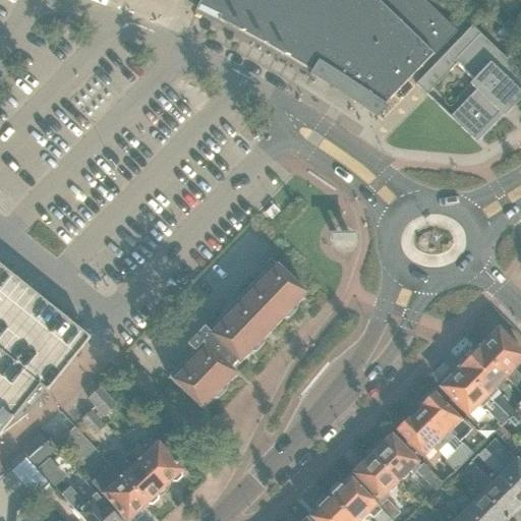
[(419,0),(200,0),(195,10),(197,11),(199,7),(220,17),(218,21),(244,35),(267,47),(289,60),(312,73),(315,69),(335,82),(333,87),(335,88),(337,83),(356,96),(354,100),(355,101),(358,97),(377,110),(373,114),(375,115),(454,34),(419,0)]
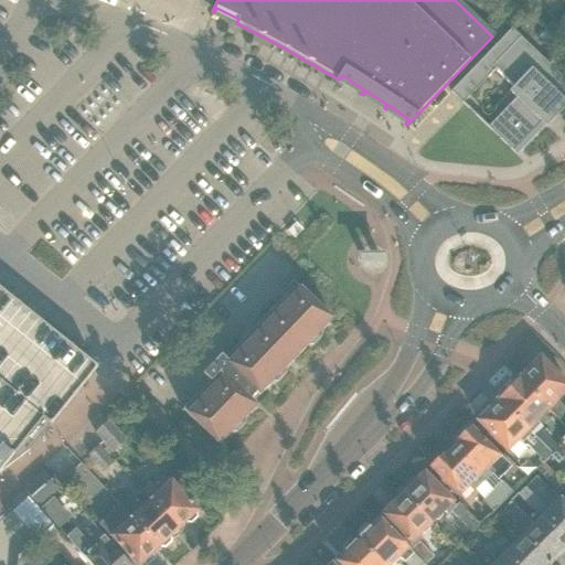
[(496,32),(500,28),(492,20),(488,24),(496,32)]
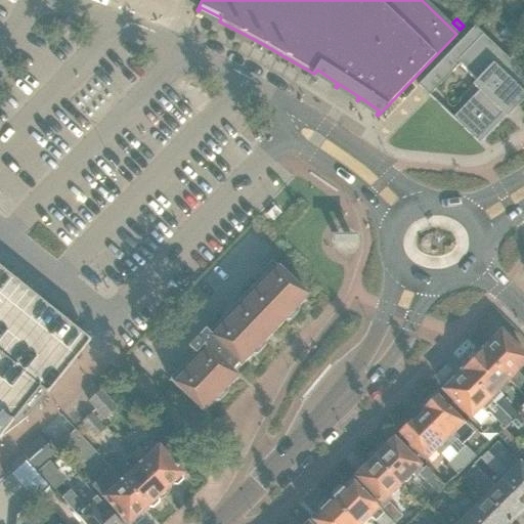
[(523,90),(523,74),(474,27),(482,35),(462,56),(453,48),(418,85),(429,96),(460,64),(476,81),(472,85),(478,91),(452,119),(476,141),(507,110),(511,114),(523,99),(523,93),(522,92),(523,90)]
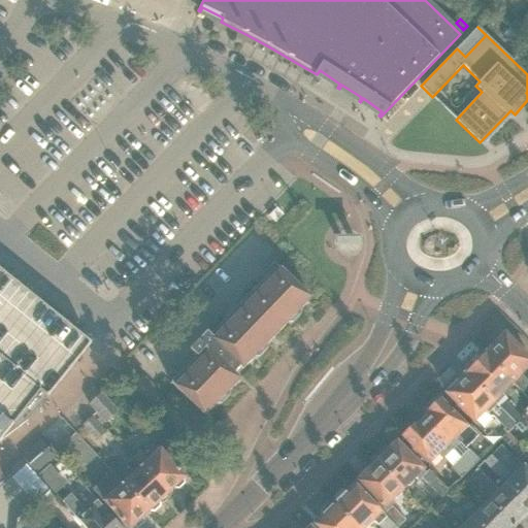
[(310,299),(273,264),(264,273),(265,274),(273,266),(279,271),(213,340),(206,333),(190,351),(200,361),(197,365),(203,370),(193,381),(187,375),(184,378),(175,387),(171,383),(170,384),(174,388),(204,417),(239,381),(233,375),(240,367),(242,370),(254,358),(252,356),(263,343),(265,345),(287,324),(285,322),(297,309),(299,311),(310,299)]
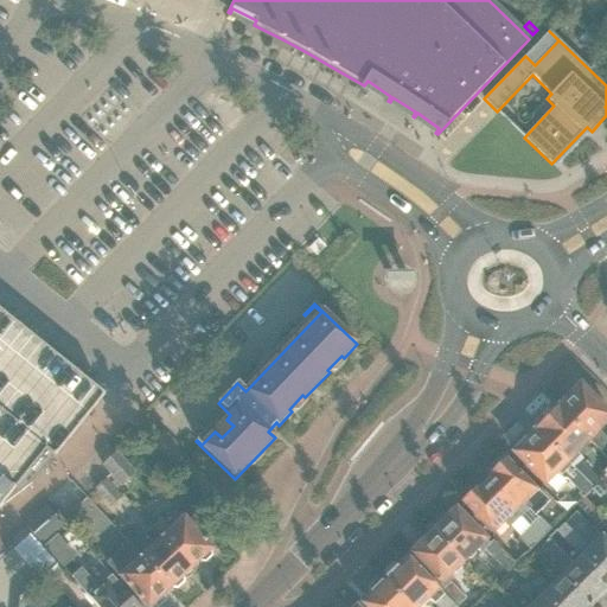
[(0,506),(31,483),(52,455),(53,458),(101,396),(0,313),(0,506)]
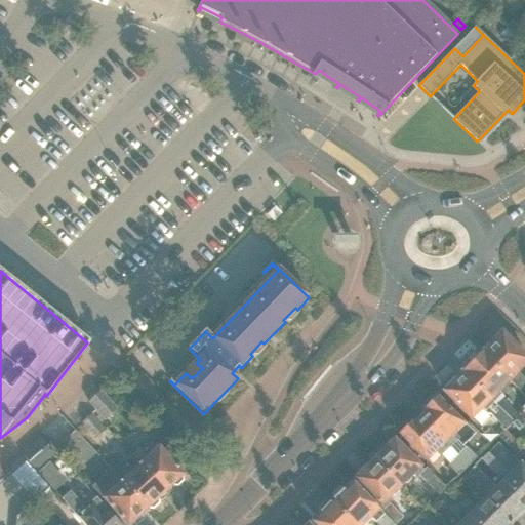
[(491,345),(483,353),(482,354),(510,380),(521,392),(524,387),(524,379),(517,372),(524,364),(524,357),(501,334),(498,336),(495,336),(490,340),(491,345)]
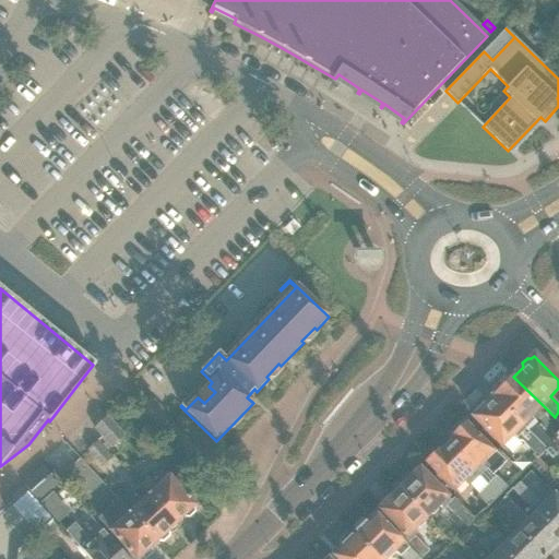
[(513,377),(514,376),(513,376),(510,378),(507,378),(501,383),(501,387),(492,396),(522,425),(523,425),(543,405),(513,377)]
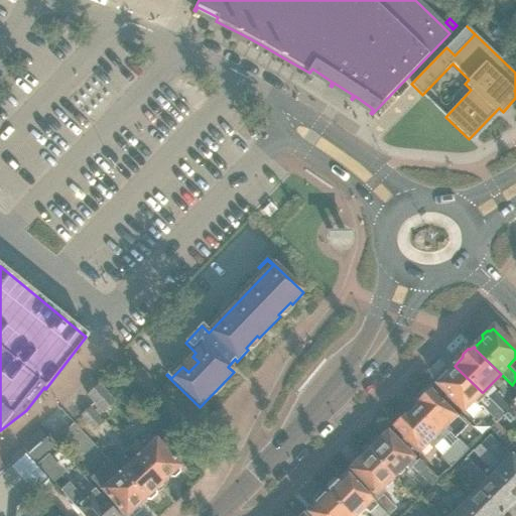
[(504,414),(483,392),(482,392),(455,366),(455,367),(446,375),(442,375),(438,379),(438,383),(436,385),(463,412),(473,402),(478,407),(481,407),(493,418),(491,420),(495,423),(504,414)]
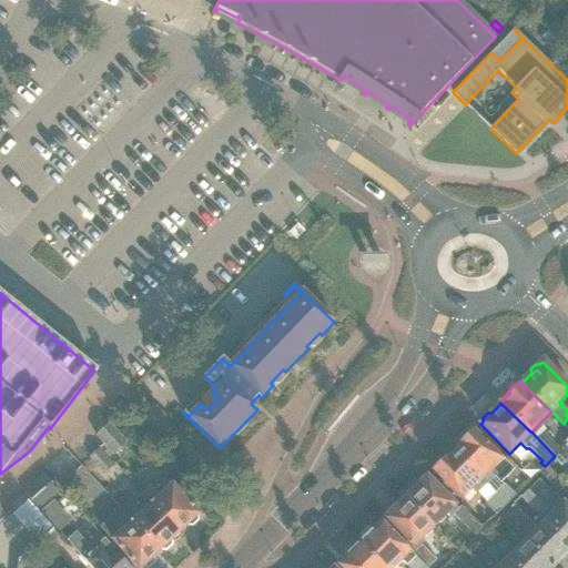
[(99,447),(109,458),(112,454),(113,455),(127,444),(109,424),(95,436),(103,444),(99,447)]
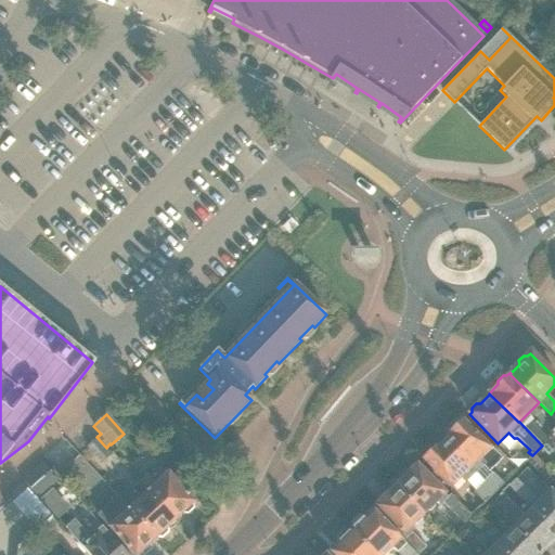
[(444,442),(494,493),(503,483),(492,473),(492,474),(488,469),(500,459),(463,421),(461,423),(456,423),(451,427),(451,433),(449,435),(450,436),(444,442)]
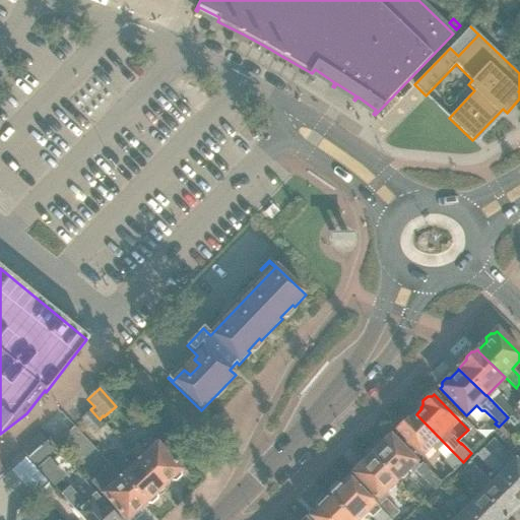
[(519,404),(509,416),(516,424),(519,418),(519,404)]
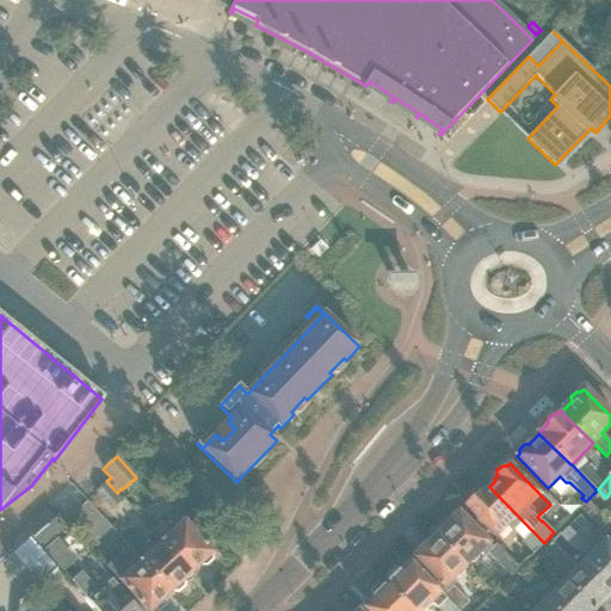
[(116,493),(117,493),(106,481),(94,492),(111,510),(123,499),(116,493)]
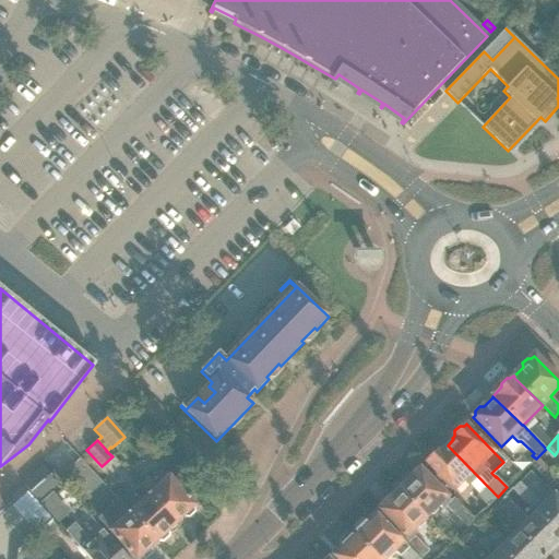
[(72,477),(85,464),(64,442),(51,455),(72,477)]
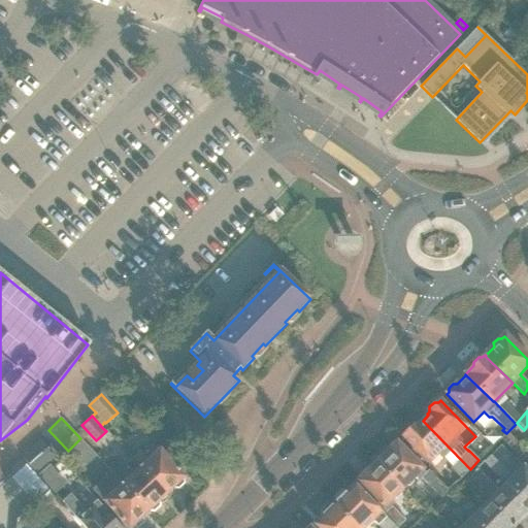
[(461,479),(470,469),(423,421),(417,426),(416,425),(414,427),(408,427),(404,431),(404,436),(402,438),(429,465),(439,455),(443,459),(447,456),(454,464),(451,467),(461,479)]
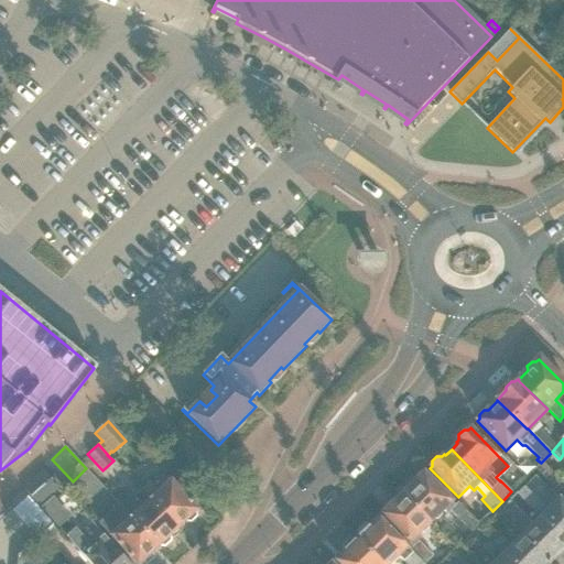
[(555,488),(561,481),(542,462),(535,468),(555,488)]
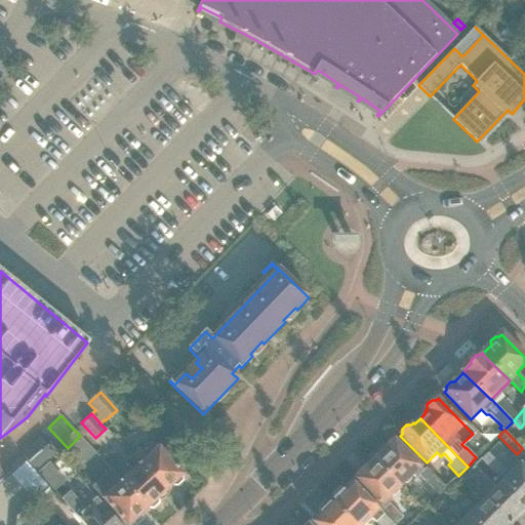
[(23,456),(37,473),(55,457),(42,441),(23,456)]
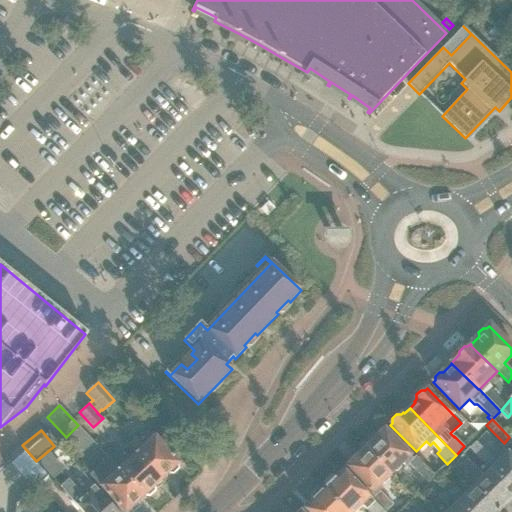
[(402,463),(405,467),(408,464),(427,484),(435,476),(415,457),(412,459),(384,430),(375,439),(374,438),(367,445),(368,446),(365,449),(390,475),(402,463)]
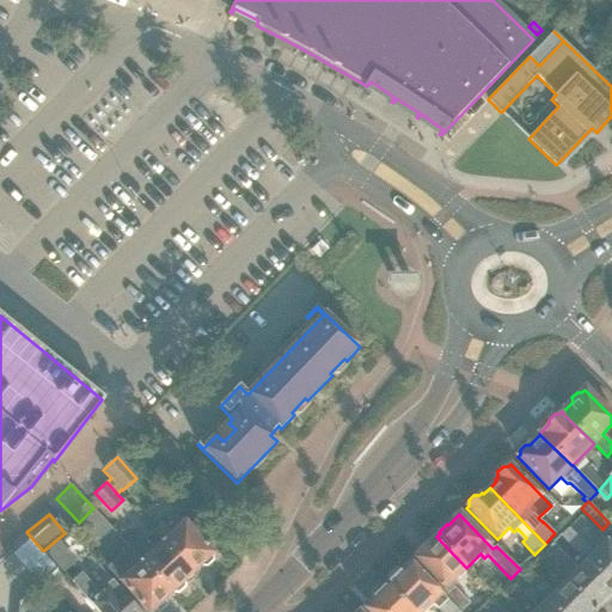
[(153,531),(194,575),(202,567),(206,568),(213,562),(213,557),(215,555),(185,522),(172,534),(161,524),(153,531)]
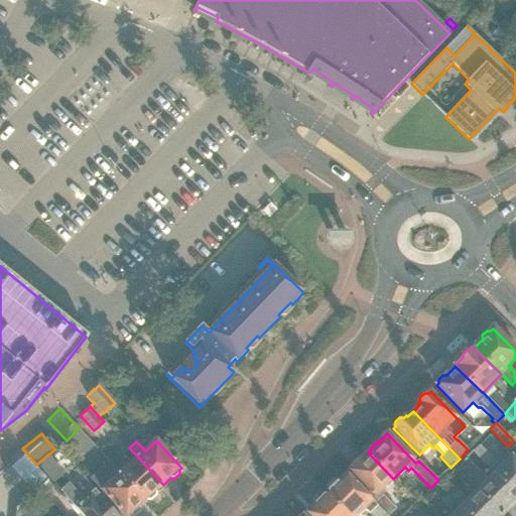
[(472,452),(515,497),(515,462),(511,458),(501,467),(480,445),(474,452),(473,450),(472,452)]
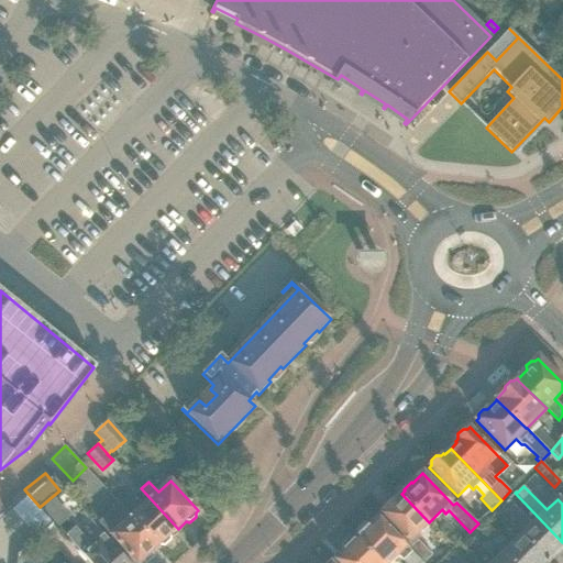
[(169,537),(178,529),(141,488),(133,496),(142,506),(130,517),(158,547),(159,545),(164,547),(170,540),(169,537)]
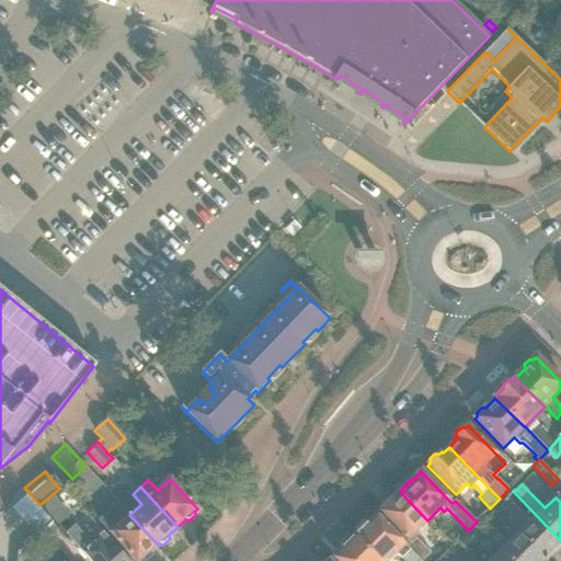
[(554,549),(560,542),(560,540),(513,491),(506,497),(530,522),(518,534),(546,560),(557,551),(554,549)]
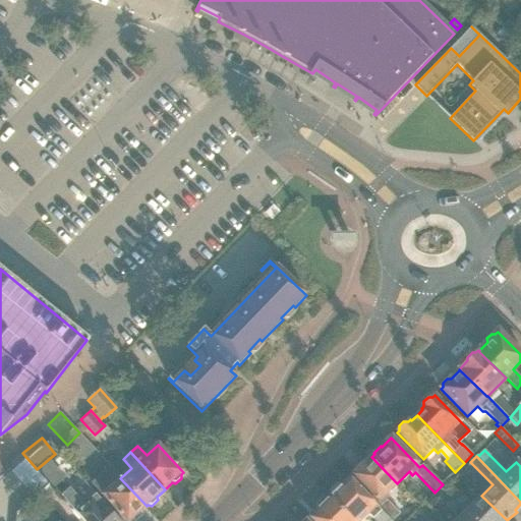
[(382,506),(379,508),(391,520),(402,520),(388,506),(388,505),(385,502),(389,498),(386,495),(397,483),(371,457),(368,460),(367,458),(360,465),(361,466),(352,476),(382,506)]
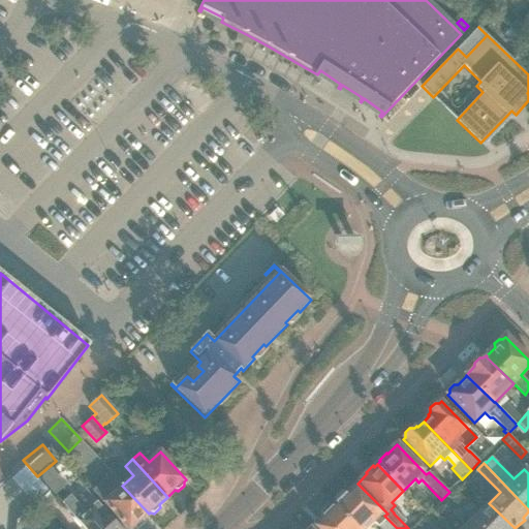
[(149,514),(122,486),(114,476),(96,493),(104,502),(103,503),(126,528),(136,528),(143,524),(141,521),(149,514)]
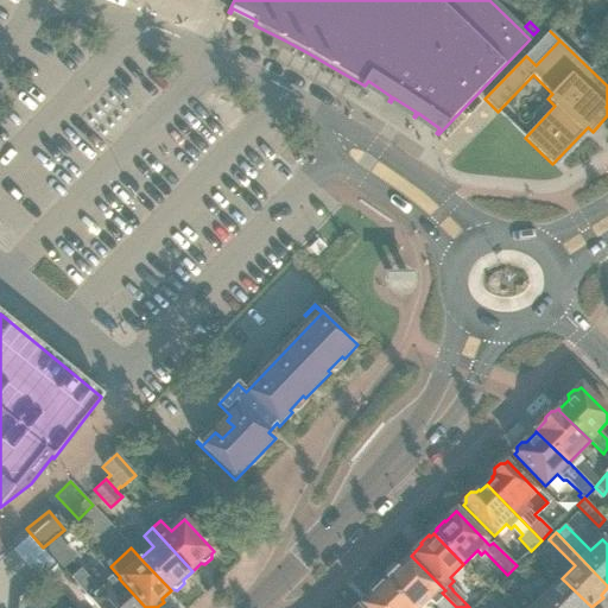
[(423,607),(429,602),(435,607),(438,603),(442,607),(456,607),(442,593),(441,594),(407,558),(398,568),(392,568),(385,575),(385,581),(384,582),(407,607),(423,607)]
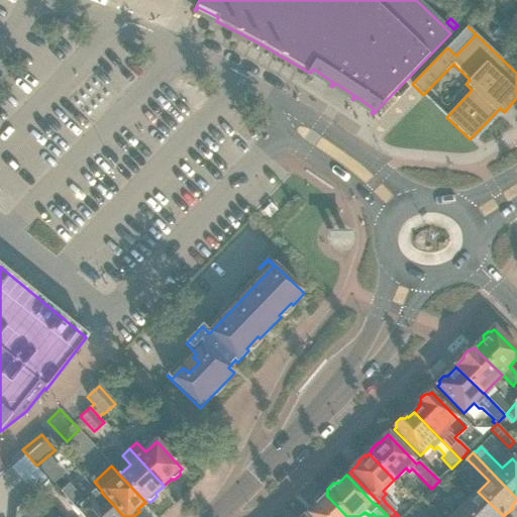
[(82,502),(76,496),(77,495),(68,485),(61,493),(75,508),(82,516),(118,516),(95,491),(82,502)]
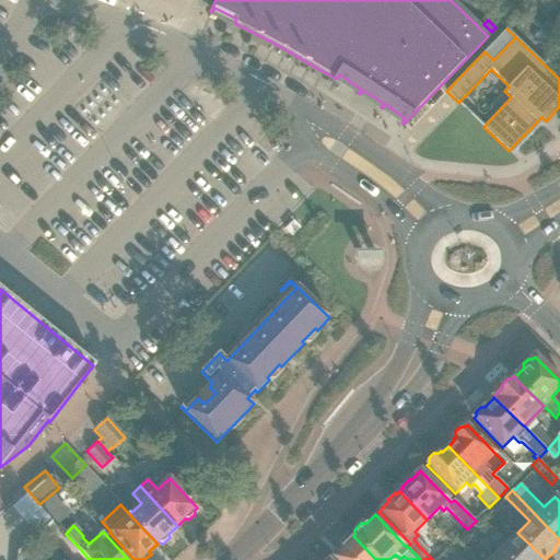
[(545,559),(517,533),(508,543),(494,531),(487,537),(509,559),(545,559)]
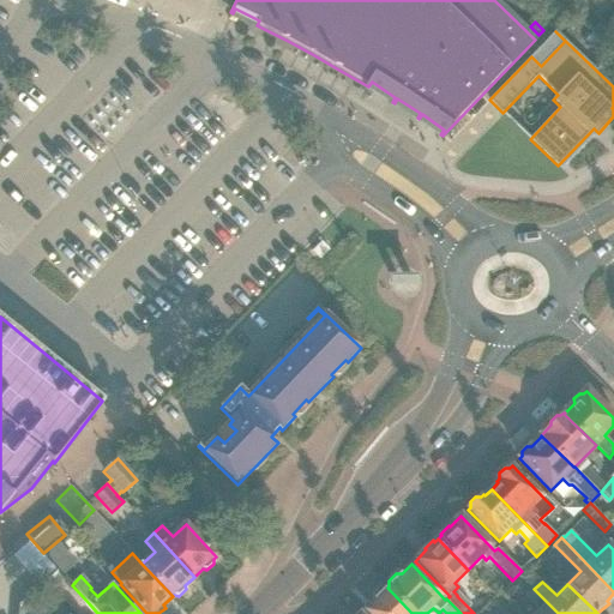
[(363,612),(366,613),(411,613),(387,588),(386,589),(380,589),(373,596),(373,602),(363,612)]
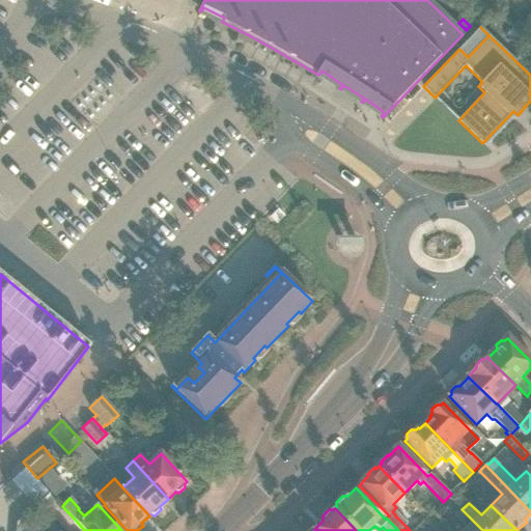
[(482,530),(462,509),(455,515),(468,528),(464,530),(482,530)]
